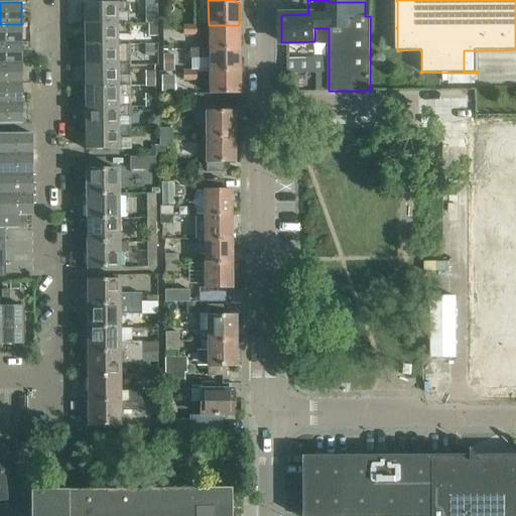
[(84,3),(84,24),(116,23),(116,13),(129,13),(129,3),(84,3)]
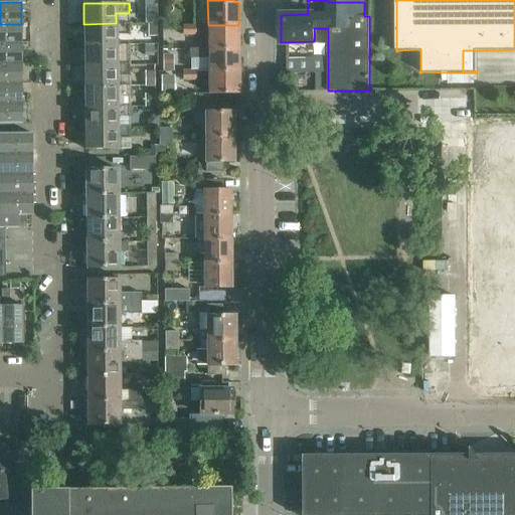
[(157,11),(145,11),(145,23),(157,23),(157,11)]
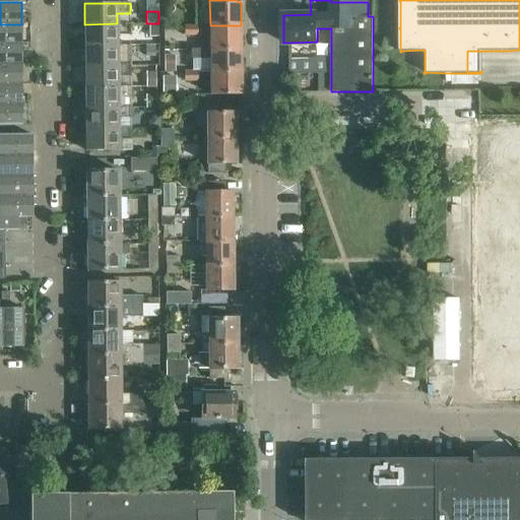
[(84,24),(85,45),(118,45),(118,35),(130,35),(130,23),(117,23),(84,24)]
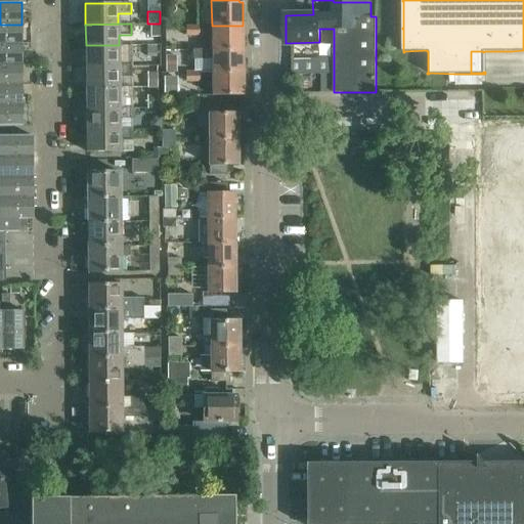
[(0,44),(22,45),(22,25),(0,25),(0,44)]
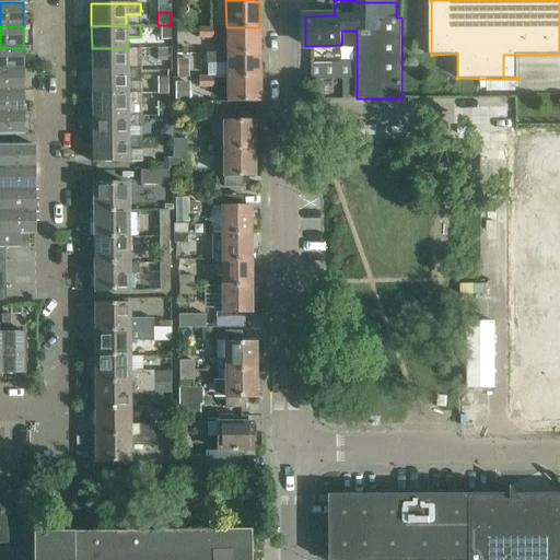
[(199,27),(199,37),(213,37),(213,27),(199,27)]
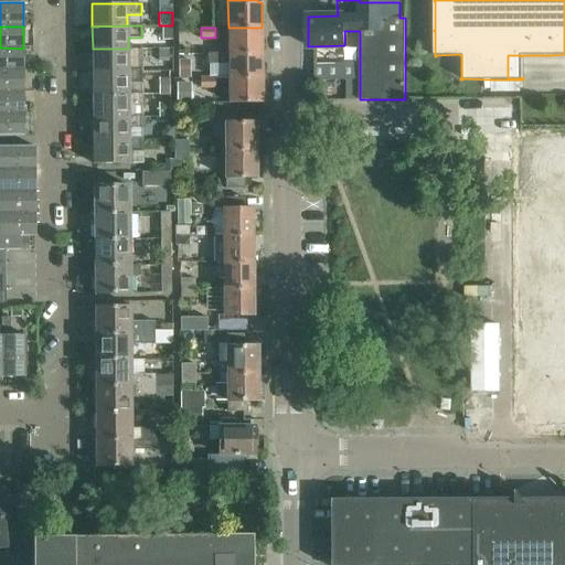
[(228,28),(228,53),(262,53),(262,28),(228,28)]
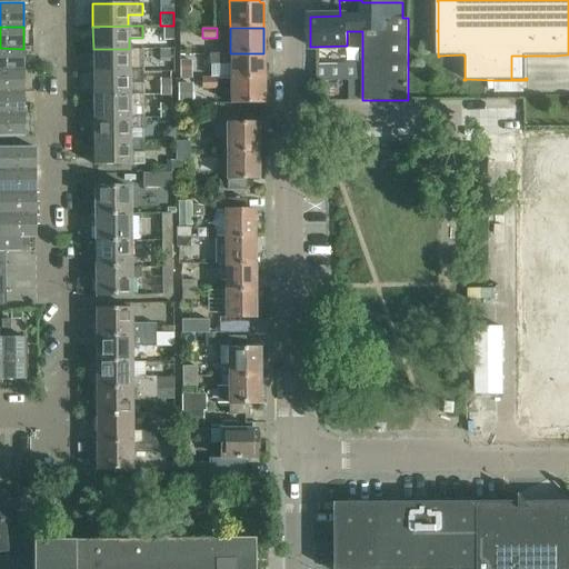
[(0,70),(23,71),(23,49),(0,48),(0,70)]
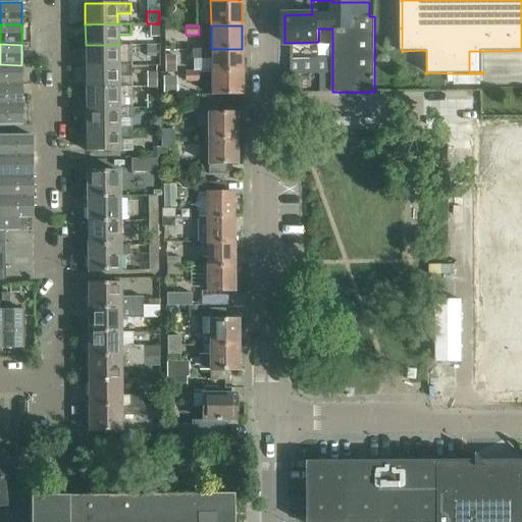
[(86,45),(86,66),(118,66),(118,55),(131,55),(131,45),(118,45),(86,45)]
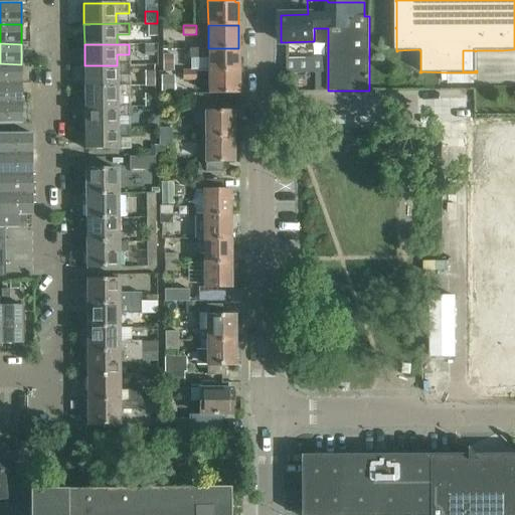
[(208,71),(238,70),(238,48),(208,48),(190,48),(190,57),(208,57),(208,71)]
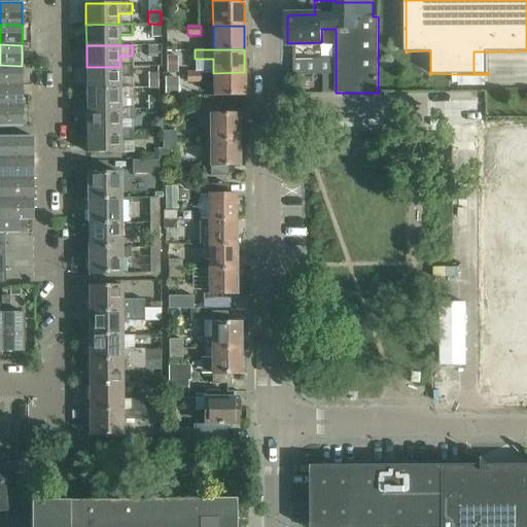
[(166,56),(166,72),(167,72),(177,73),(177,56),(167,56),(166,56)]
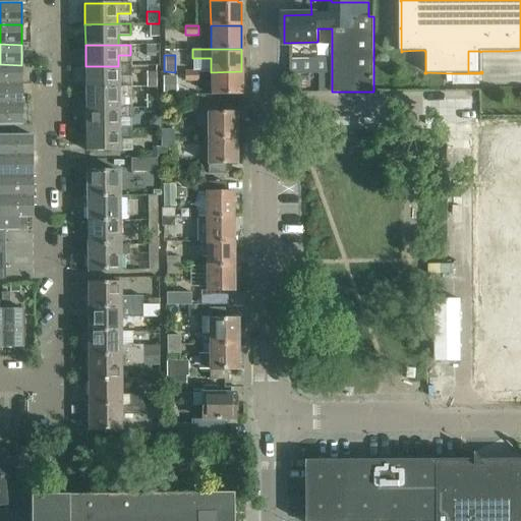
[(0,84),(21,85),(21,65),(0,64),(0,84)]
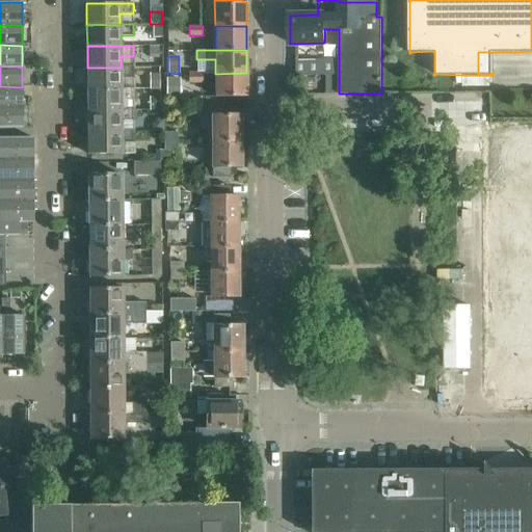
[(87,68),(87,89),(121,88),(121,78),(133,78),(133,67),(121,68),(87,68)]
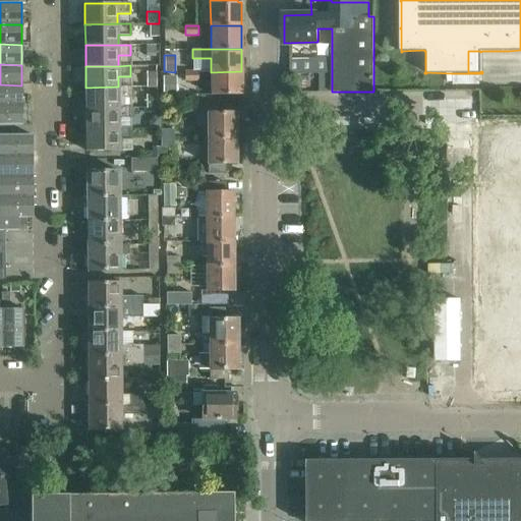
[(185,71),(185,80),(198,80),(198,72),(185,71)]
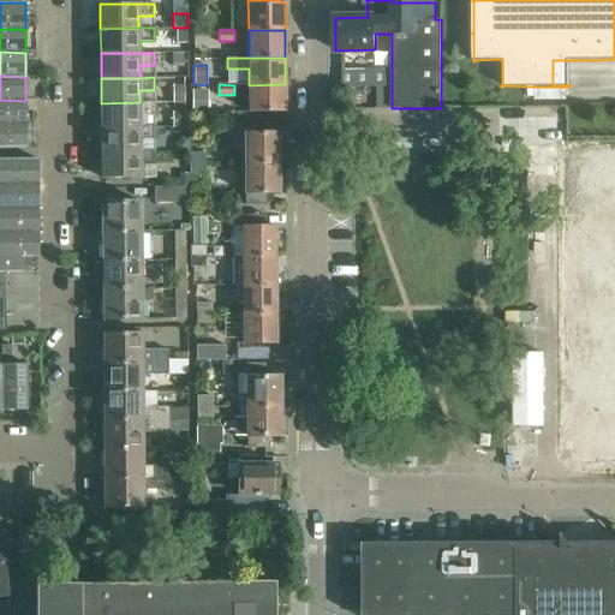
[(285,84),(249,85),(249,112),(286,112),(285,84)]
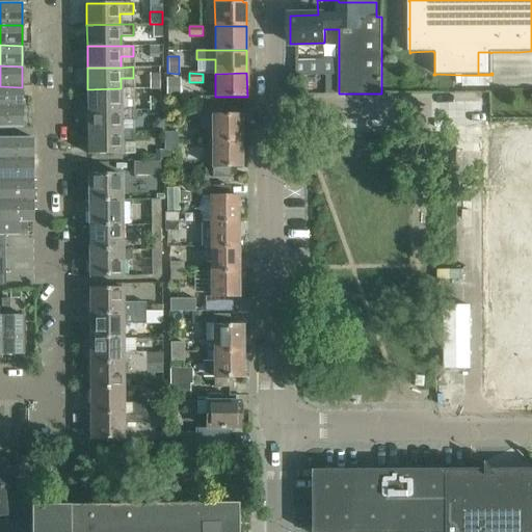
[(0,107),(23,108),(22,87),(0,86),(0,107)]
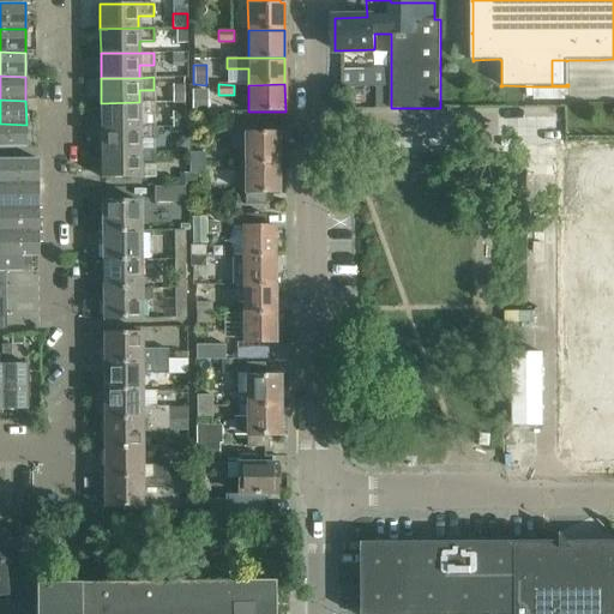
[(101,103),(101,127),(155,127),(155,114),(155,102),(139,102),(101,103)]
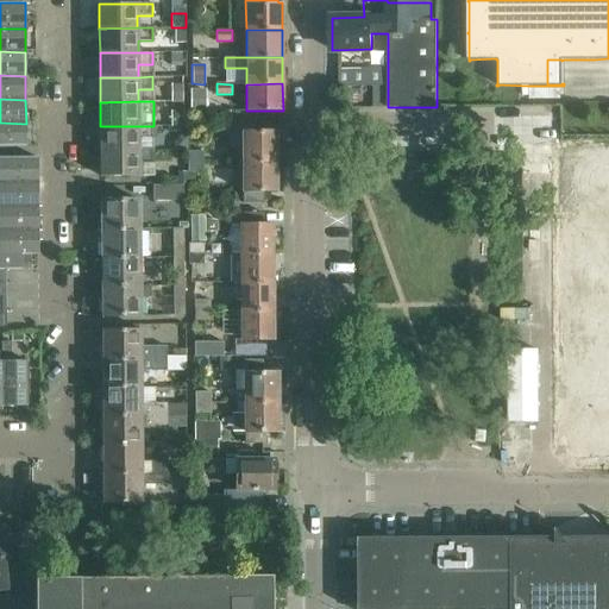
[(26,124),(0,123),(0,146),(26,148),(26,124)]
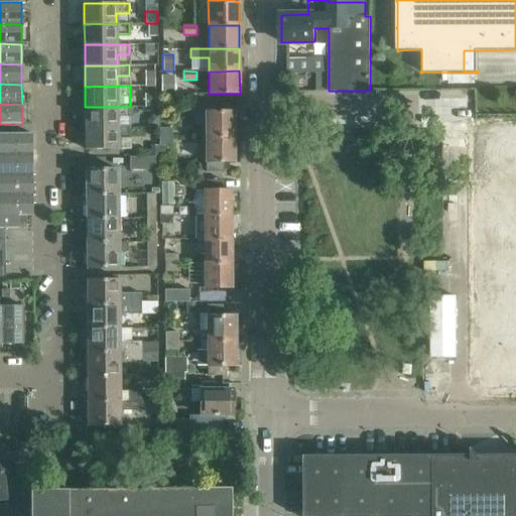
[(85,107),(86,128),(118,127),(118,117),(130,117),(130,107),(85,107)]
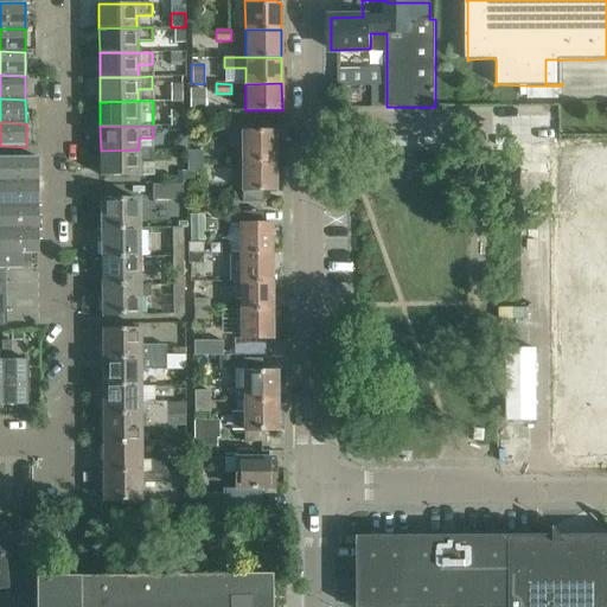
[(242,132),(242,161),(275,161),(275,131),(242,132)]
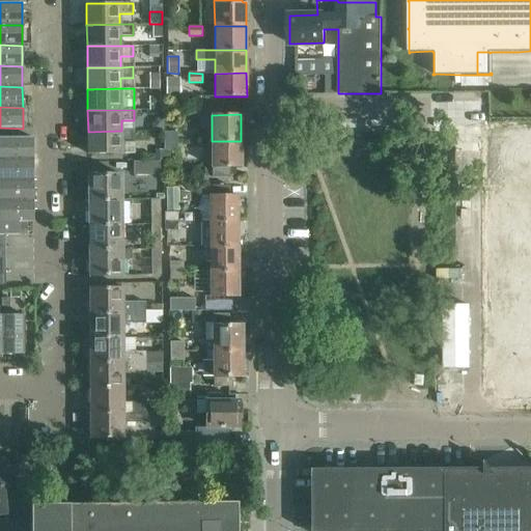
[(121,131),(88,132),(88,154),(121,154),(121,142),(134,142),(134,131),(121,131)]
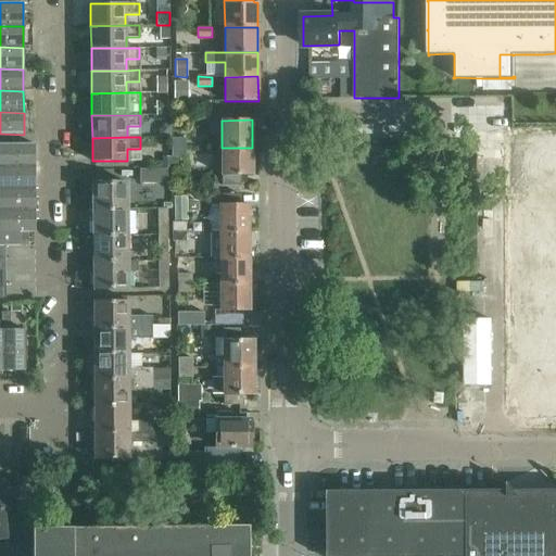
[(172,138),(172,148),(186,147),(186,138),(172,138)]
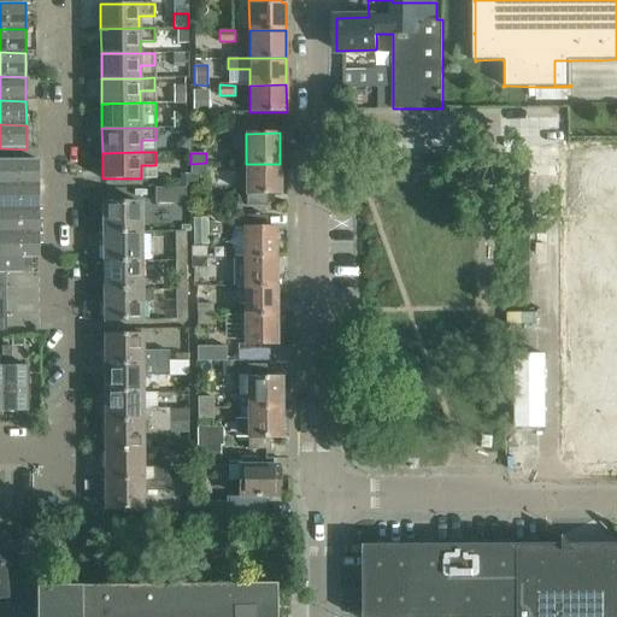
[(0,184),(39,184),(37,159),(0,159),(0,184)]
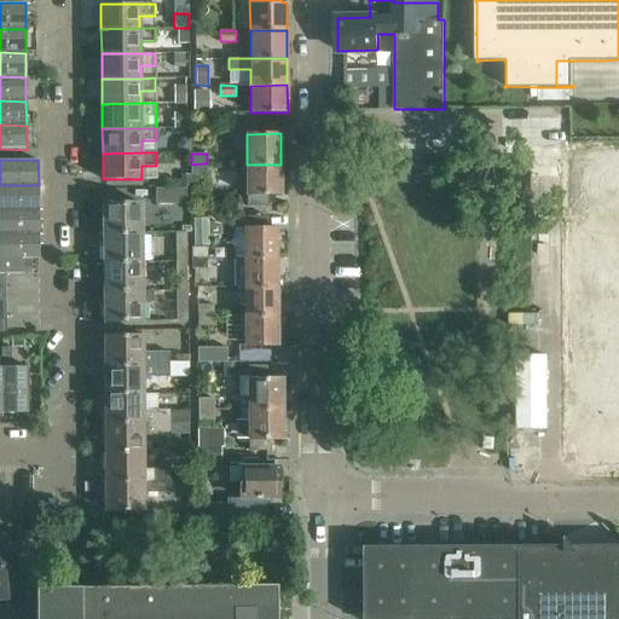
[(207,163),(191,165),(191,175),(207,175),(207,163)]
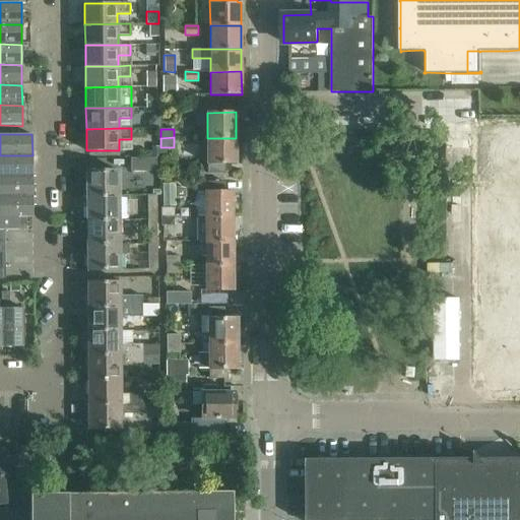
[(236,138),(207,138),(207,164),(207,174),(225,174),(225,164),(236,164),(236,138)]
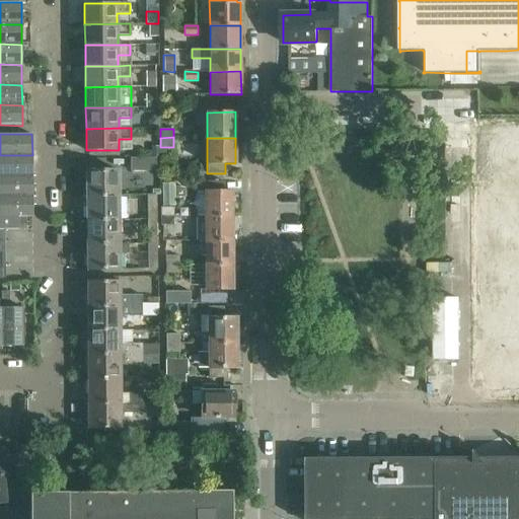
[(518,150),(482,151),(482,383),(518,383),(518,150)]
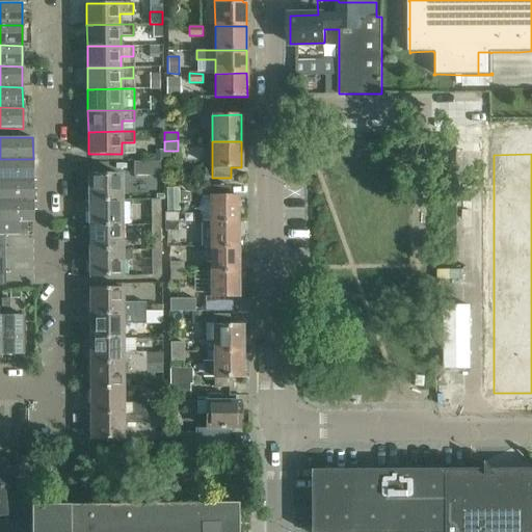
[(0,181),(33,181),(33,159),(0,159),(0,181)]
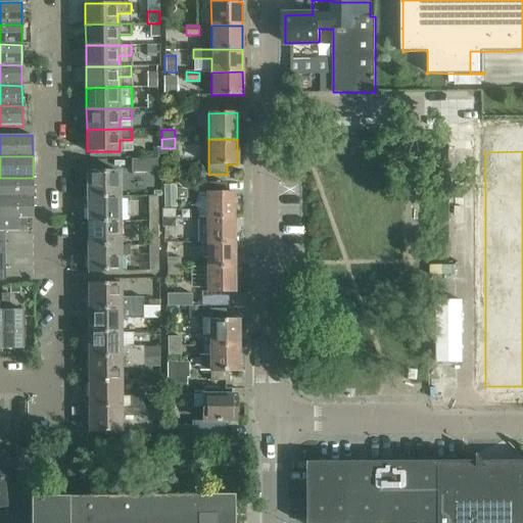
[(132,159),(132,173),(157,173),(157,159),(132,159)]
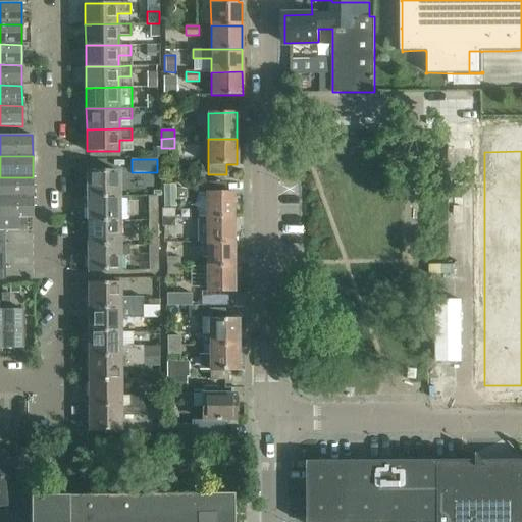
[(87,171),(87,196),(119,196),(119,171),(87,171)]
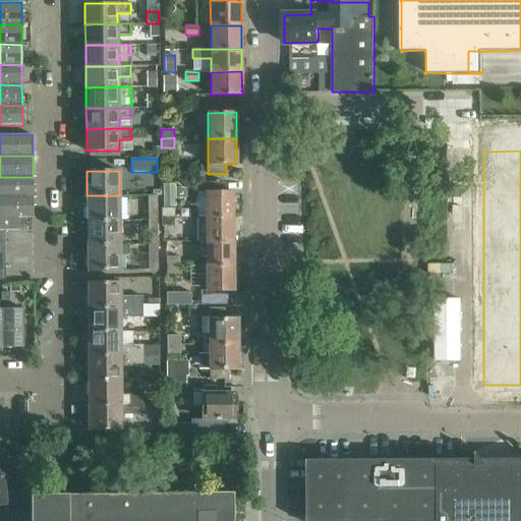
[(0,197),(33,197),(33,177),(0,177),(0,197)]
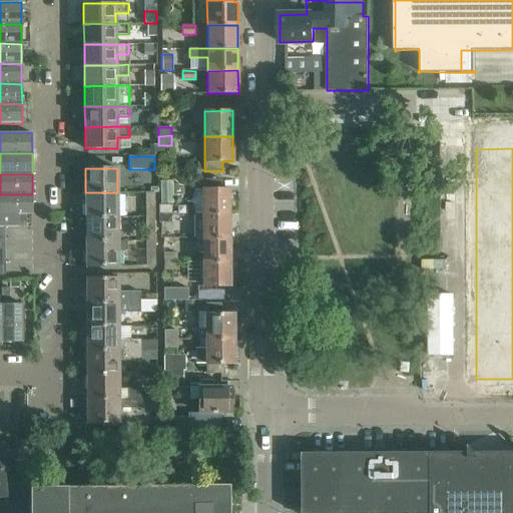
[(194,213),(202,213),(229,213),(229,188),(221,188),(221,179),(198,179),(198,189),(194,189),(194,213)]
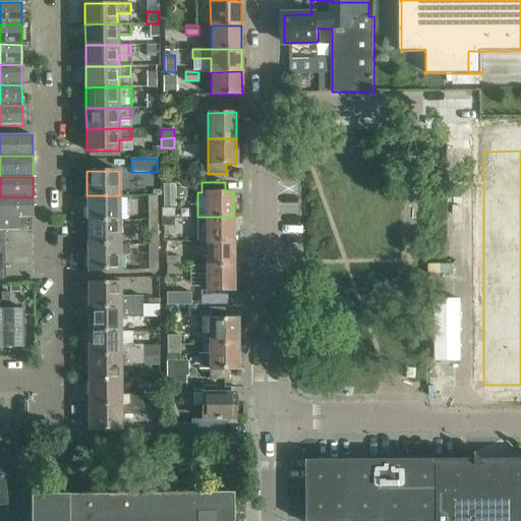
[(87,195),(87,221),(120,221),(119,195),(87,195)]
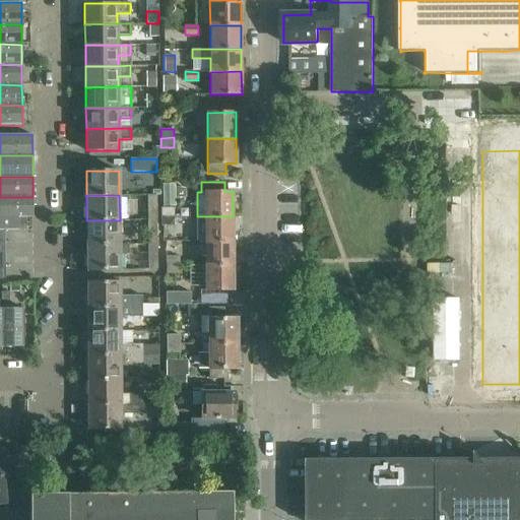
[(147,195),(148,219),(156,219),(156,195),(147,195)]
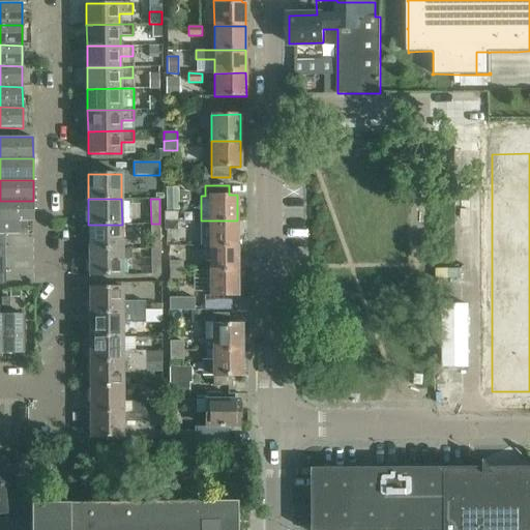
[(0,235),(5,235),(19,235),(19,222),(33,222),(33,201),(0,201),(0,235)]
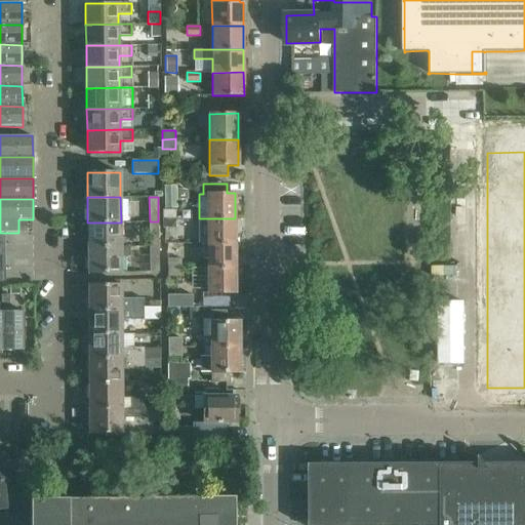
[(162,210),(163,218),(176,218),(175,210),(162,210)]
